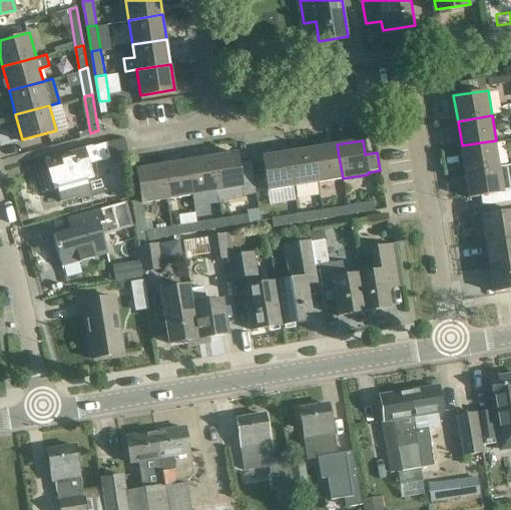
[(462,145),(466,170),(500,164),(496,140),(462,145)]
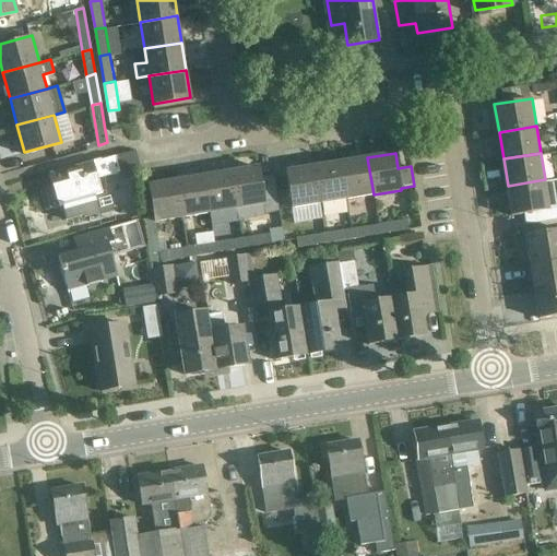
[(117,154),(49,174),(52,186),(39,189),(45,209),(61,204),(66,217),(84,213),(84,215),(98,211),(94,194),(103,191),(98,178),(121,172),(117,154)]
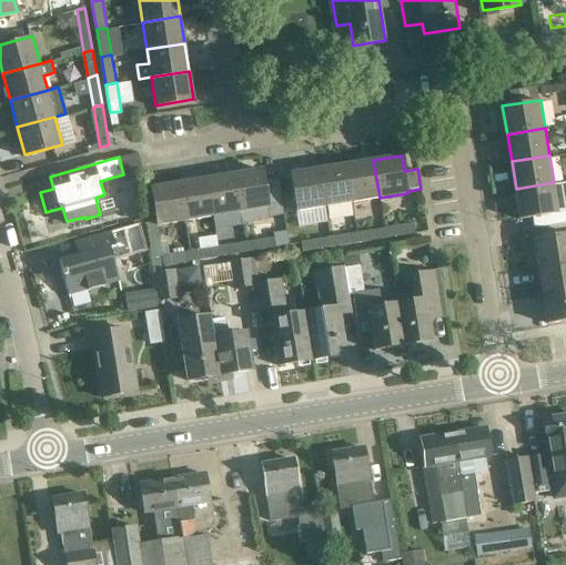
[(373,160),(346,163),(352,202),(380,198),(373,160)]
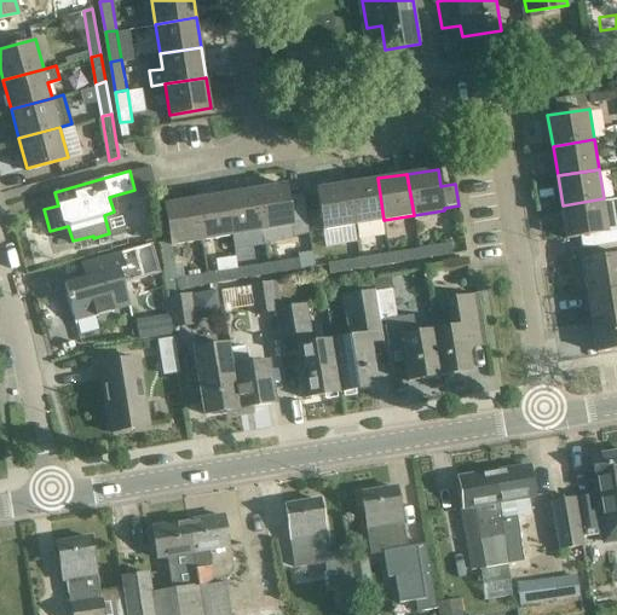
[(378,178),(347,183),(353,224),(384,220),(378,178)]
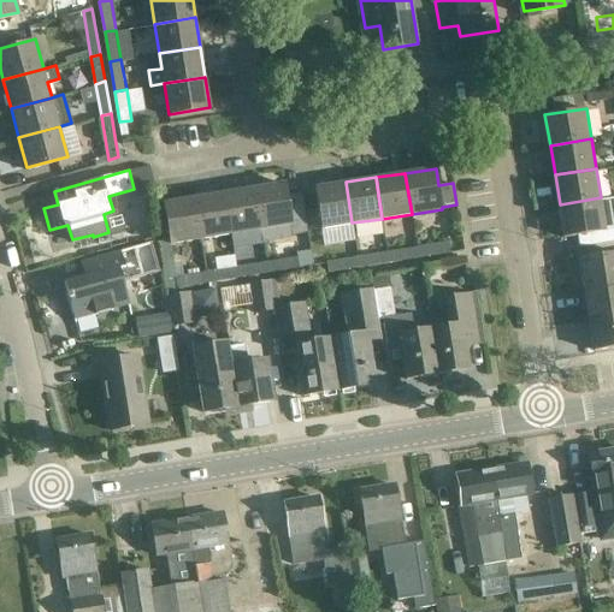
[(322,227),(352,223),(346,182),(314,186),(322,227)]
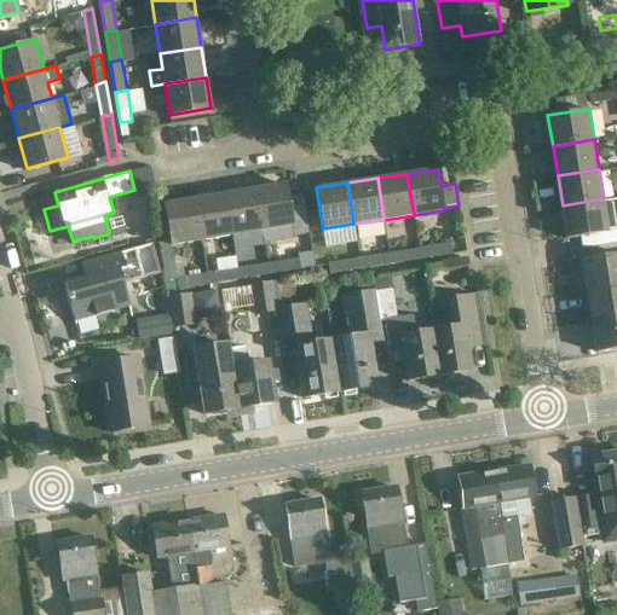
[(304,193),(288,196),(287,185),(255,190),(261,230),(290,225),(293,235),(310,231),(304,193)]
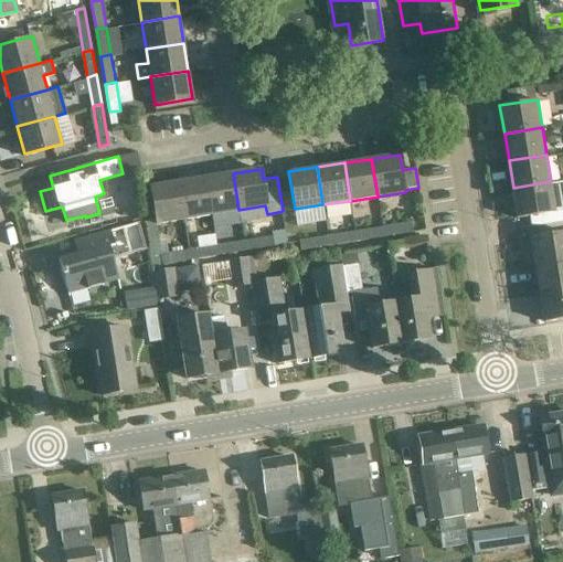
[(233,173),(206,178),(211,213),(238,210),(233,173)]
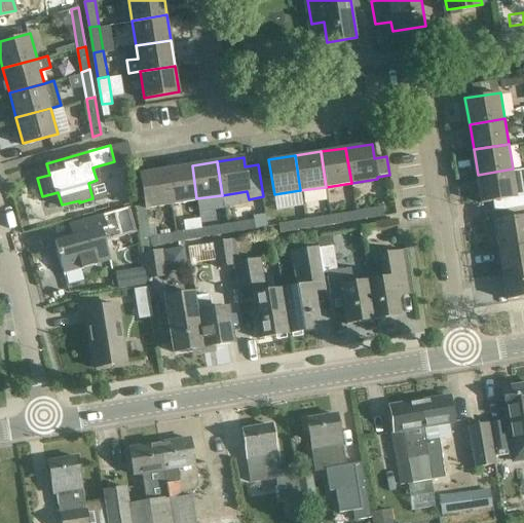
[(192,165),(166,170),(172,202),(196,198),(192,165)]
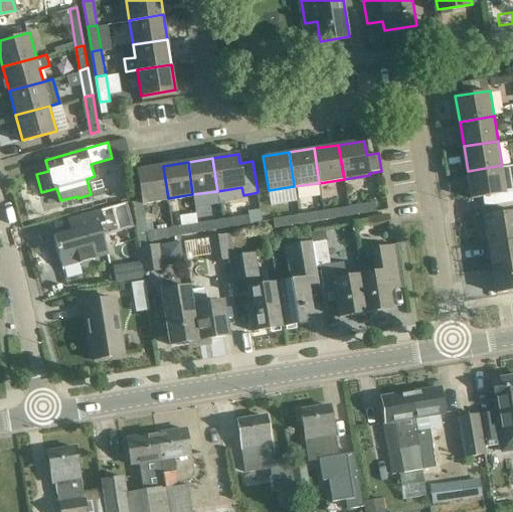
[(502,165),(468,171),(472,197),(506,191),(504,179),(512,177),(512,164),(502,166),(502,165)]
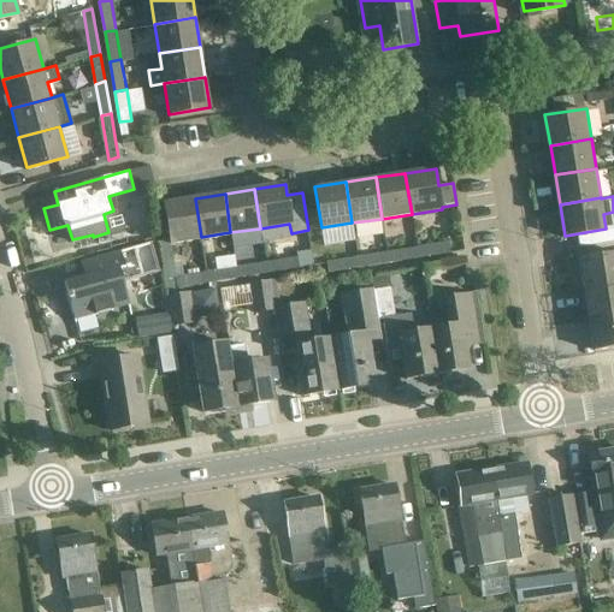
[(170,242),(201,237),(195,198),(164,202),(170,242)]
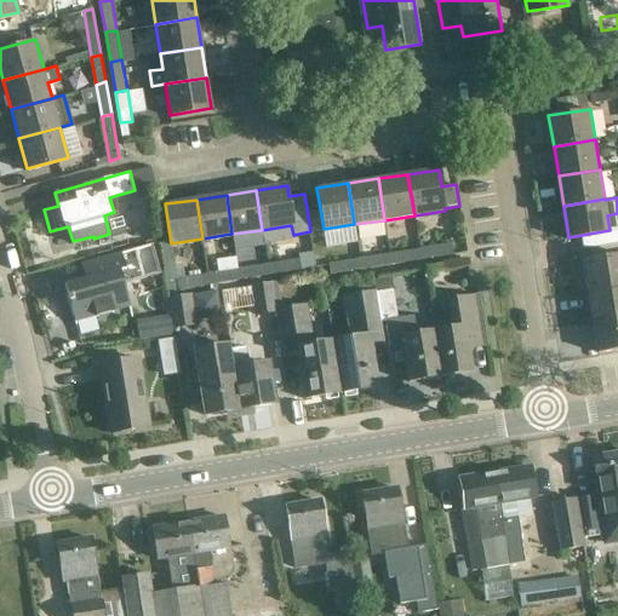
[(419,246),(421,258),(455,252),(452,240),(419,246)]
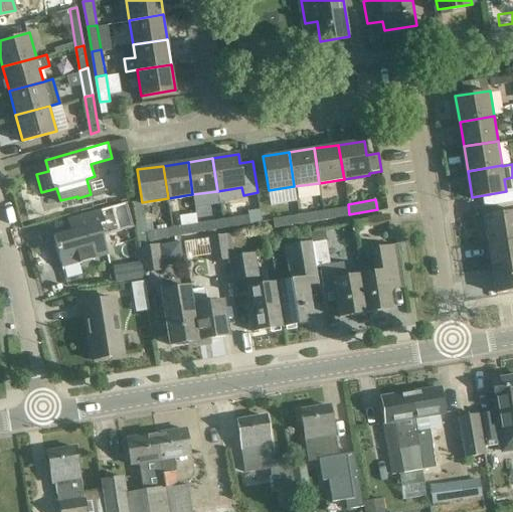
[(349,214),(348,204),(323,208),(325,218),(349,214)]
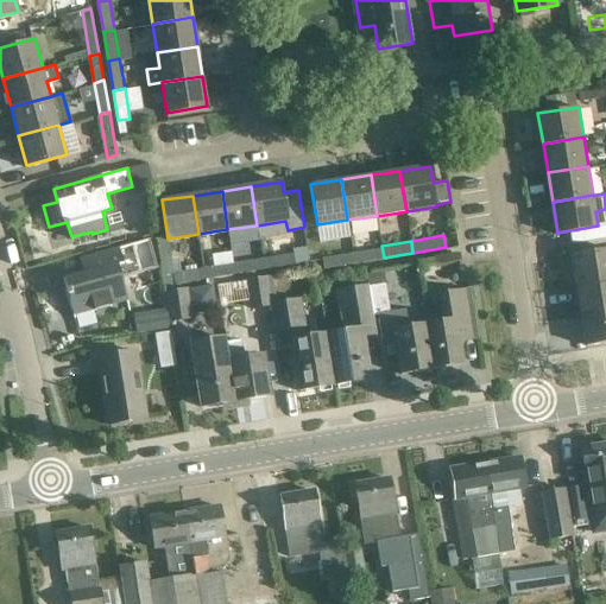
[(262,258),(264,268),(311,260),(309,246),(294,248),(295,253),(262,258)]
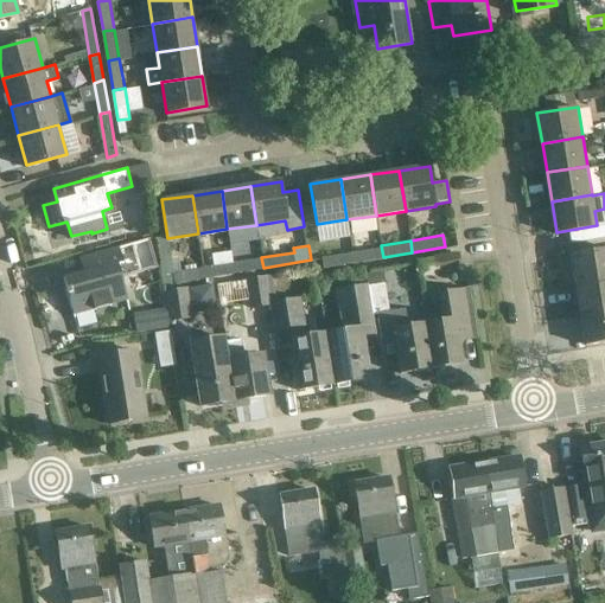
[(351,251),(354,262),(383,257),(381,245),(351,251)]
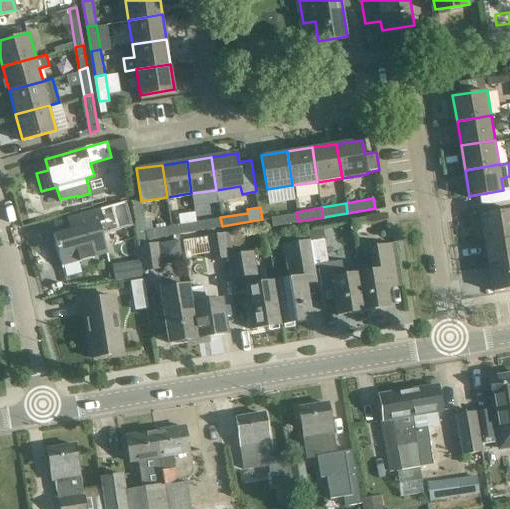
[(99,222),(104,221),(100,208),(73,215),(76,227),(54,233),(61,260),(78,255),(79,260),(94,256),(92,250),(105,247),(99,222)]
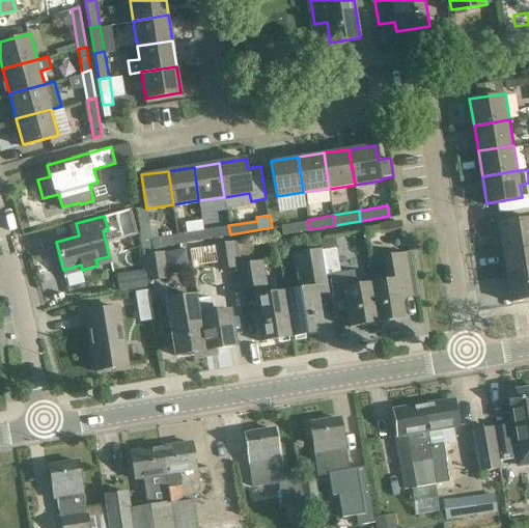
[(504,249),(528,244),(528,217),(499,223),(504,249)]
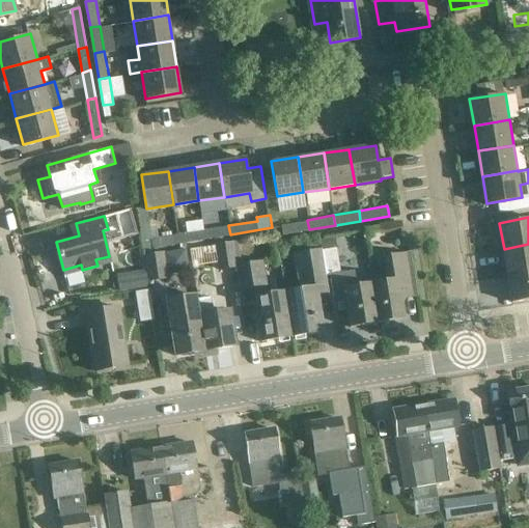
[(309,229),(307,220),(282,224),(284,233),(309,229)]
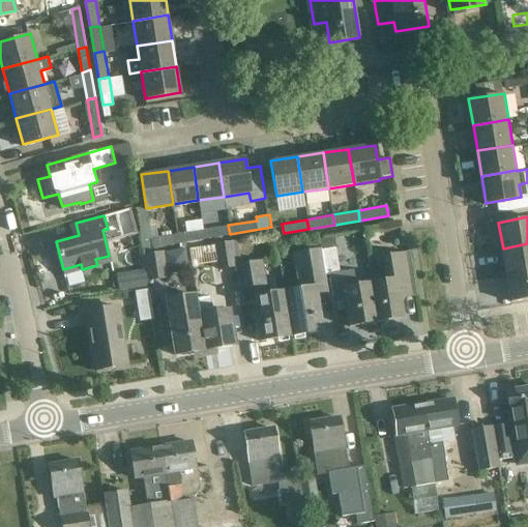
[(230,234),(228,225),(203,229),(204,238),(230,234)]
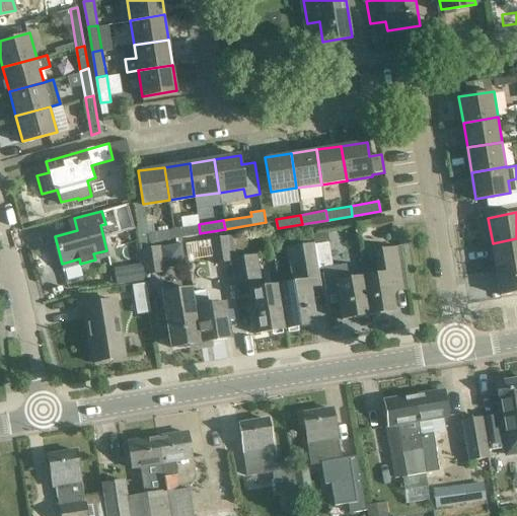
[(200,233),(199,224),(173,228),(174,237),(200,233)]
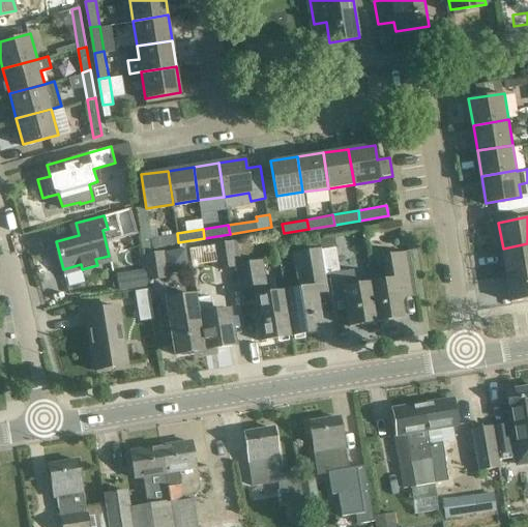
[(178,242),(177,233),(152,237),(153,246),(178,242)]
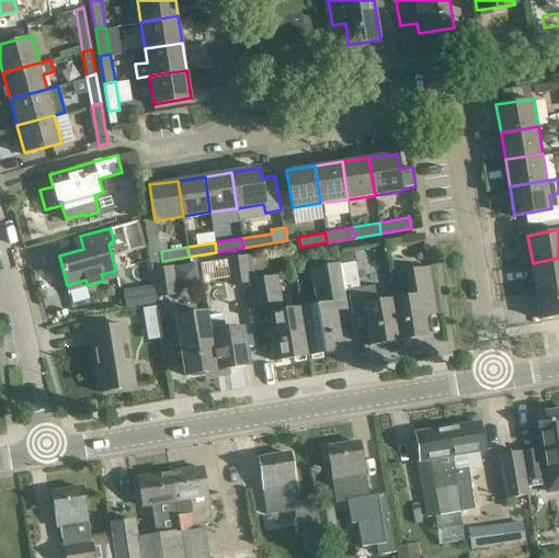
[(248,269),(246,254),(228,257),(232,284),(249,282),(248,269)]
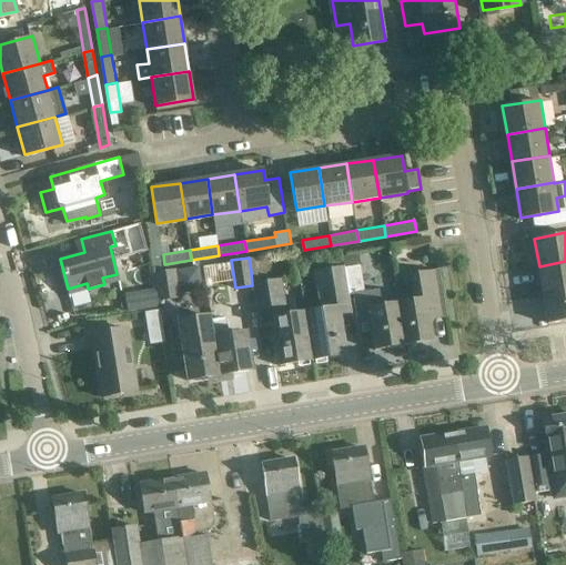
[(565,261),(539,266),(544,294),(565,290),(565,261)]
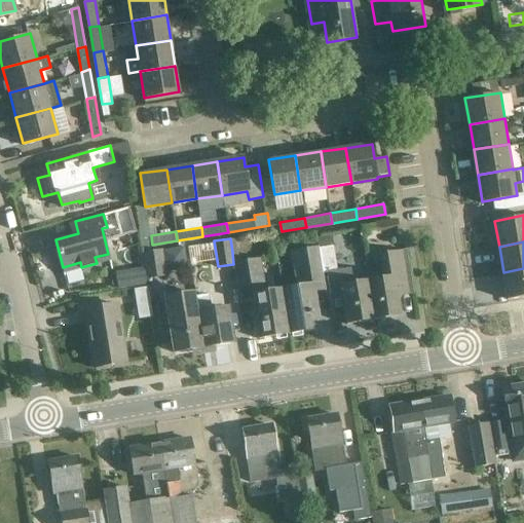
[(284,294),(290,331),(320,327),(311,275),(324,273),(320,247),(306,249),(308,263),(296,265),(300,291),(284,294)]
